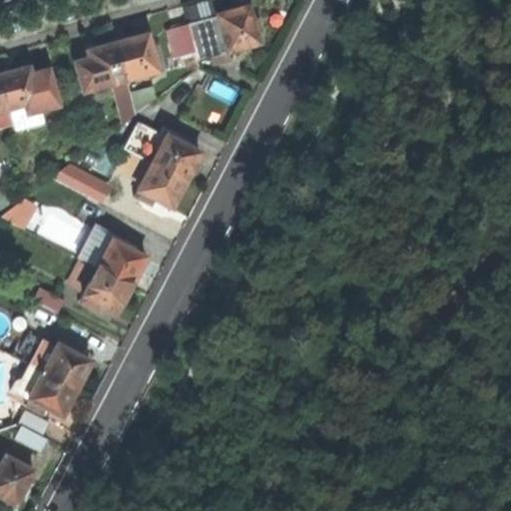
[(186,9),(190,23),(216,16),(212,2),(186,9)]
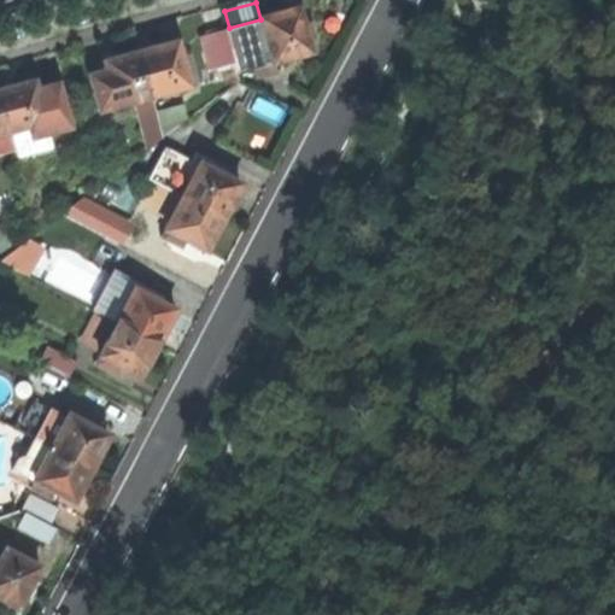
[(229,28),(226,29),(234,64),(236,72),(252,69),(255,77),(277,71),(269,63),(309,52),(305,41),(302,25),(297,9),(265,18),(261,19),(229,28)]
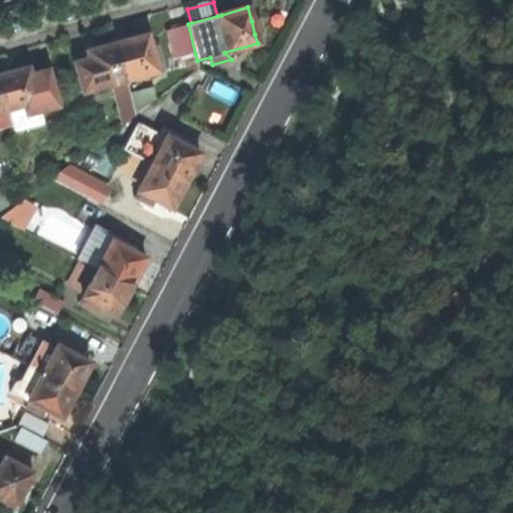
[(258,19),(251,21),(254,34),(261,32),(258,19)]
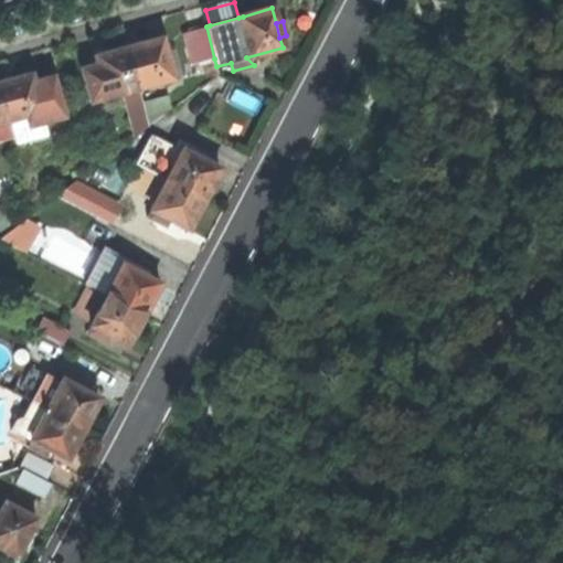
[(184,32),(193,64),(214,59),(206,27),(184,32)]
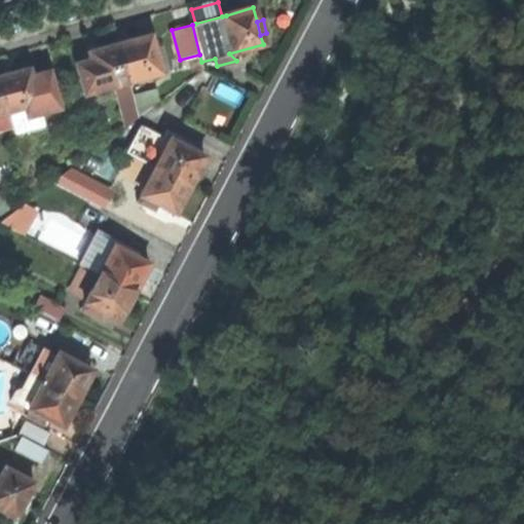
[(140,39),(119,45),(129,82),(159,74),(153,50),(149,37),(140,39)]
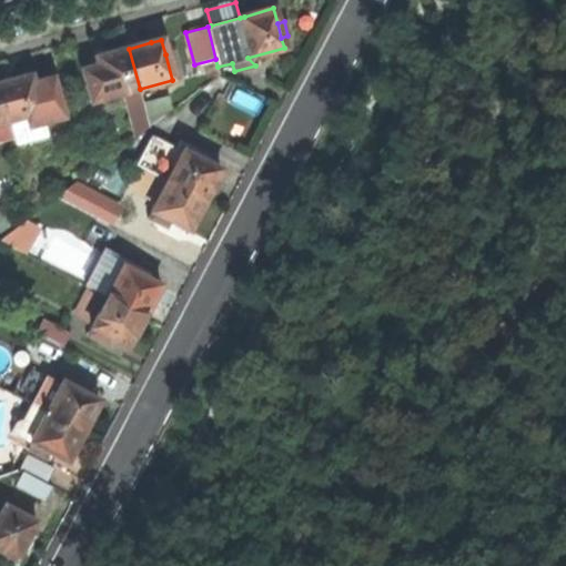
[(89,103),(140,89),(129,49),(103,56),(94,59),(97,66),(80,70),(89,103)]
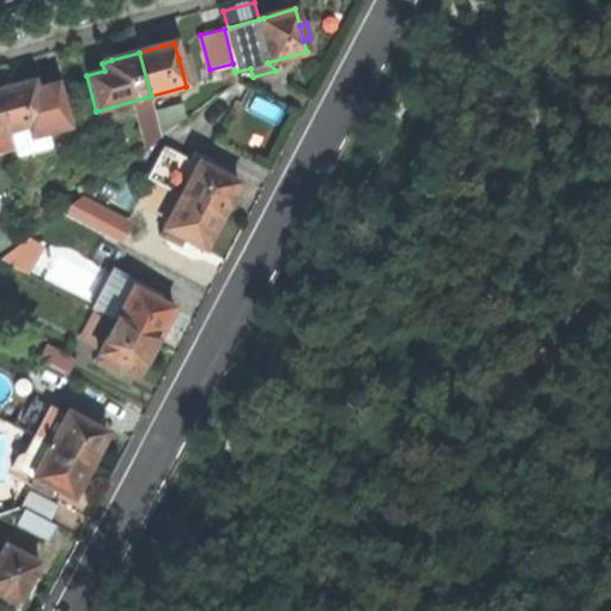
[(186,56),(179,59),(186,86),(194,84),(186,56)]
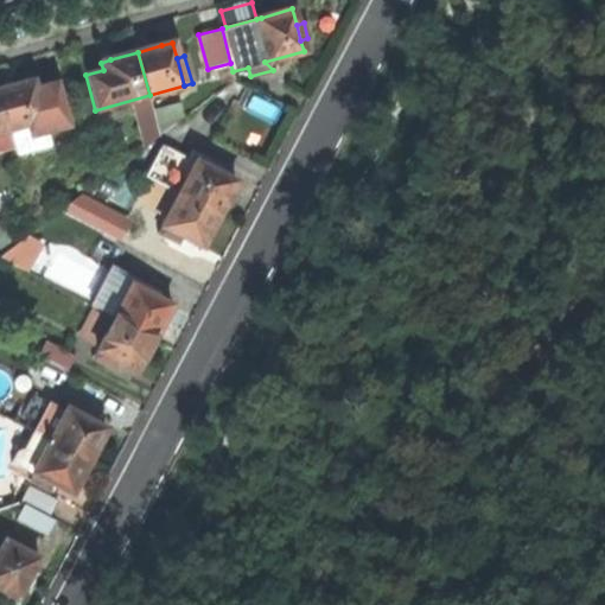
[(24,83),(0,89),(0,100),(13,147),(17,161),(31,157),(30,152),(51,146),(46,132),(67,126),(55,83),(33,89),(31,81),(24,83)]
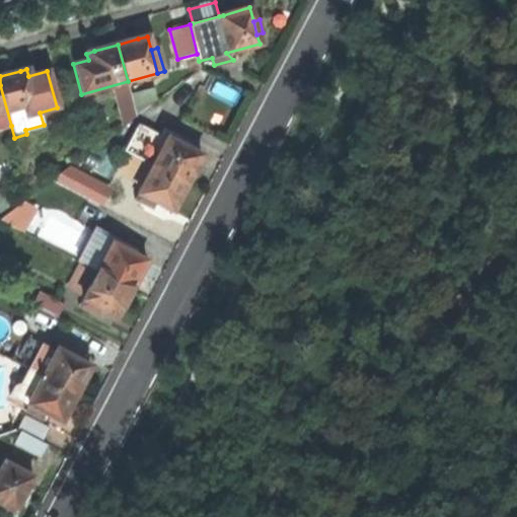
[(0,129),(11,126),(0,85),(0,129)]
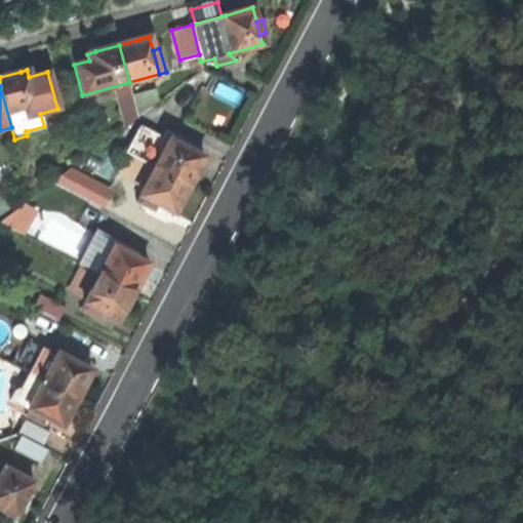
[(126,126),(138,117),(132,94),(118,97),(126,126)]
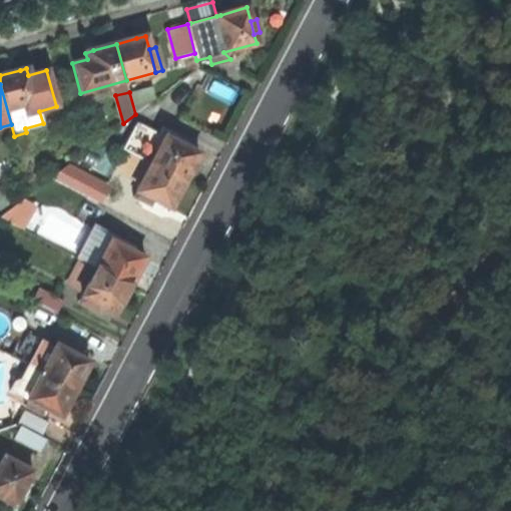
[(194,161),(199,153),(185,146),(188,139),(173,132),(170,139),(165,136),(162,142),(149,135),(152,129),(137,122),(122,149),(128,152),(151,163),(184,181),(194,161)]
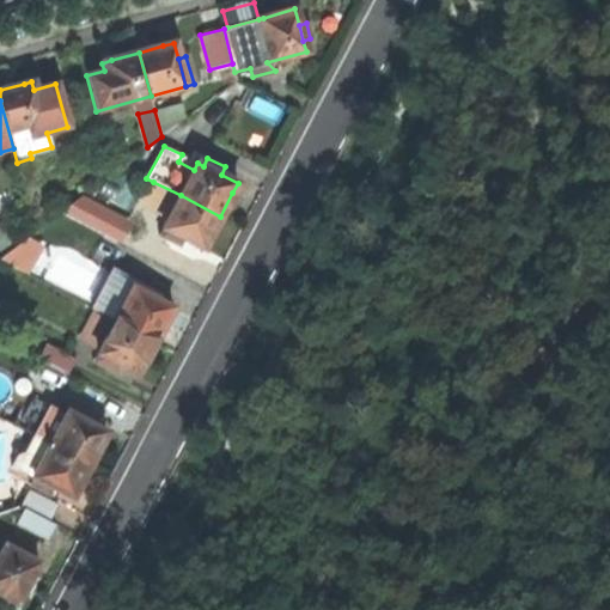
[(197,163),(182,154),(178,162),(194,170),(197,163)]
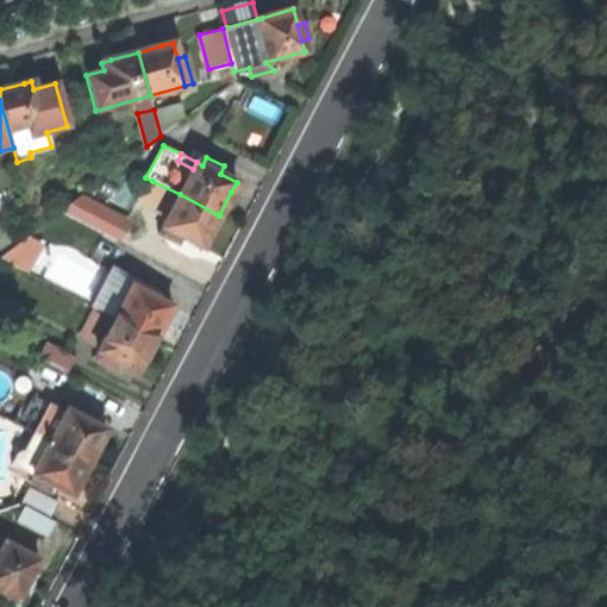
[(141,202),(168,217),(180,194),(152,181),(141,202)]
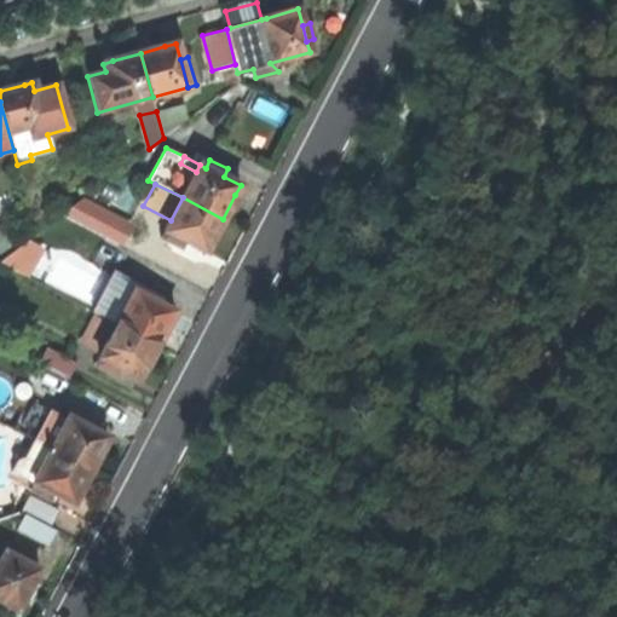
[(214,236),(223,219),(183,197),(171,220),(161,238),(180,249),(185,242),(205,252),(214,236)]
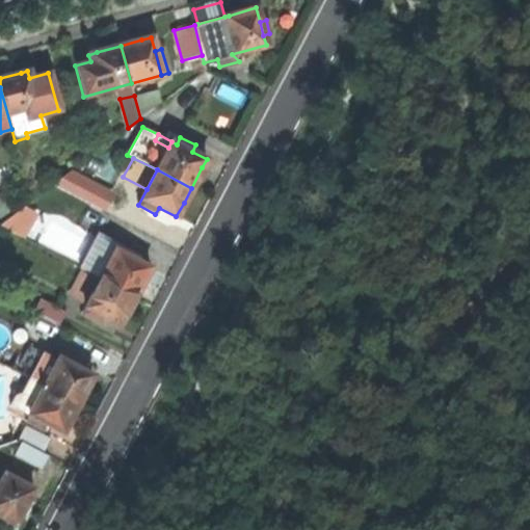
[(53,185),(102,210),(111,192),(70,171),(53,185)]
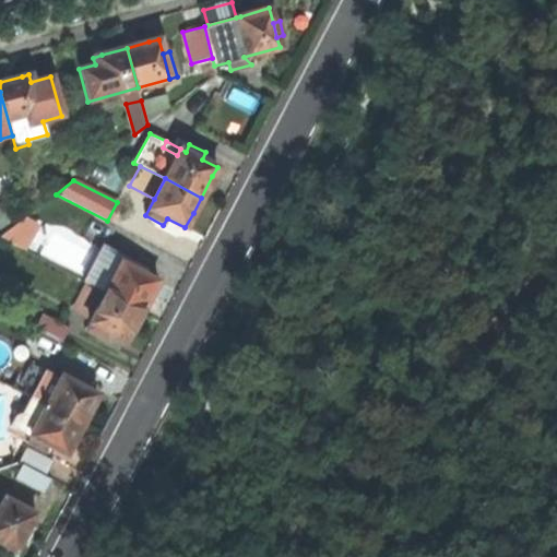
[(0,235),(0,237),(23,249),(36,225),(23,217),(0,235)]
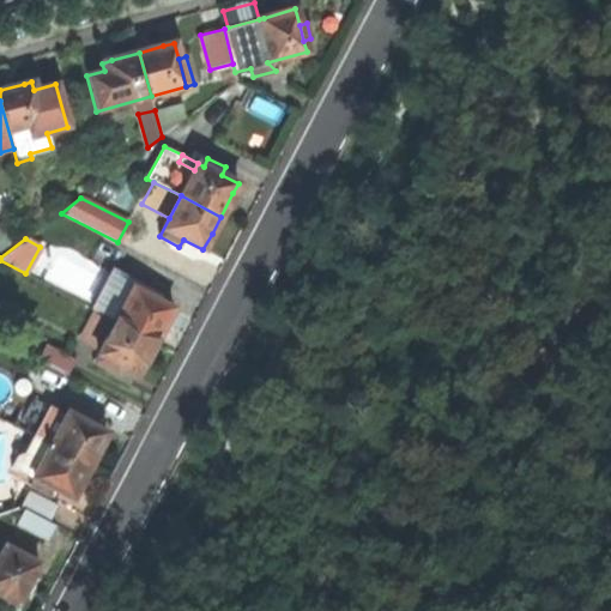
[(164,324),(171,308),(112,276),(94,309),(115,320),(155,340),(164,324)]
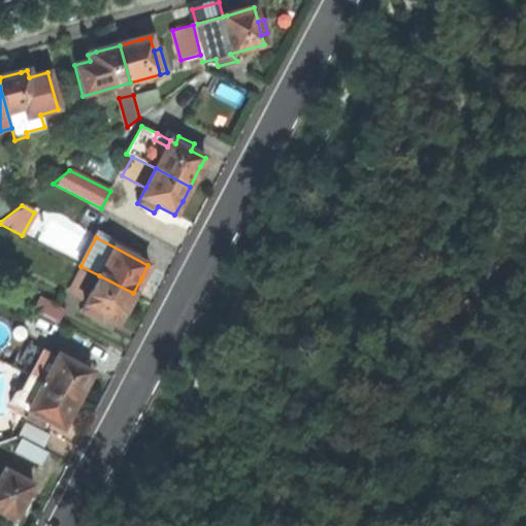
[(68,291),(85,303),(98,277),(79,268),(68,291)]
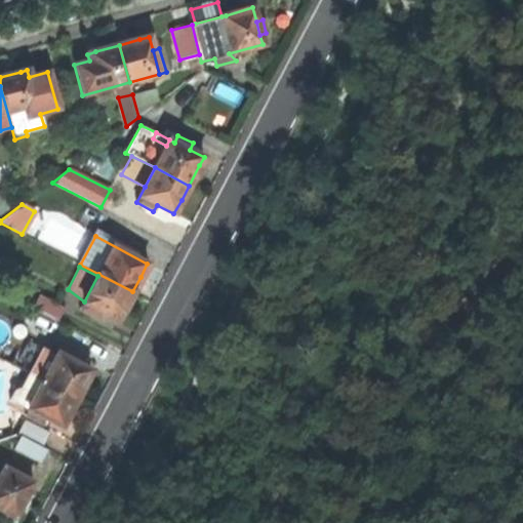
[(123,310),(132,291),(98,274),(97,276),(84,302),(80,309),(97,318),(101,312),(117,321),(123,310)]
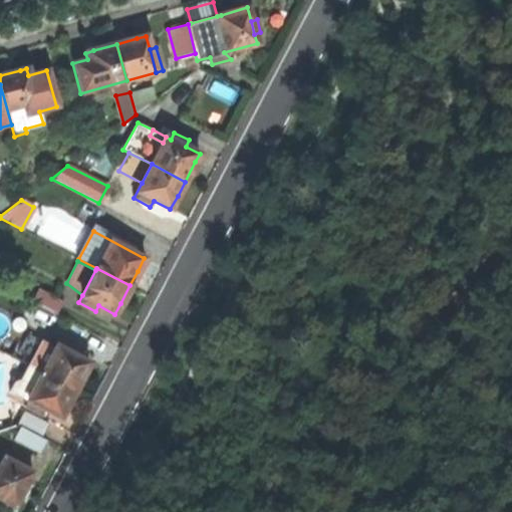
[(58,314),(64,301),(40,288),(33,301),(58,314)]
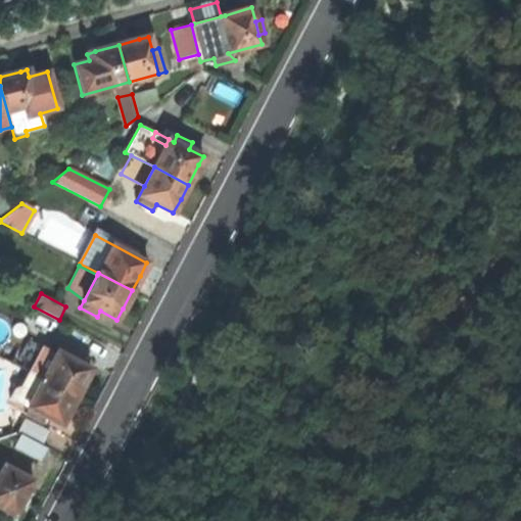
[(14,365),(42,380),(56,354),(29,339),(14,365)]
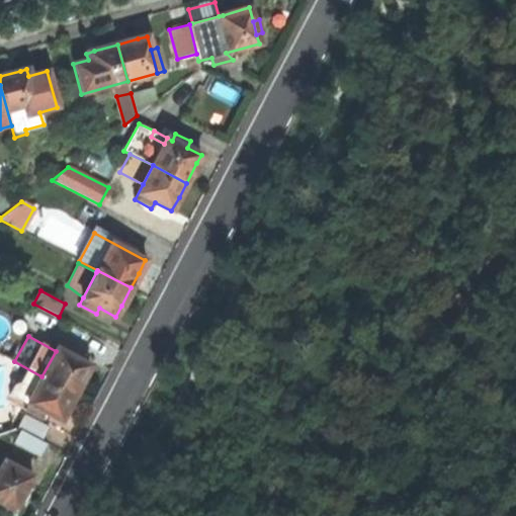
[(80,353),(60,343),(56,351),(41,376),(76,394),(85,375),(90,366),(77,359),(80,353)]
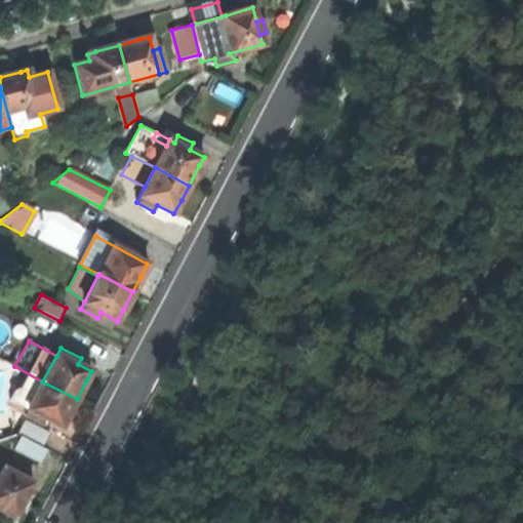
[(68,417),(77,399),(42,381),(28,409),(62,428),(68,417)]
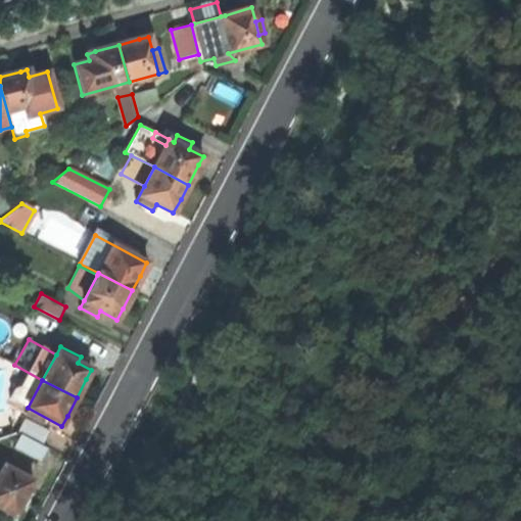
[(43,443),(49,429),(26,417),(18,431),(20,432),(43,443)]
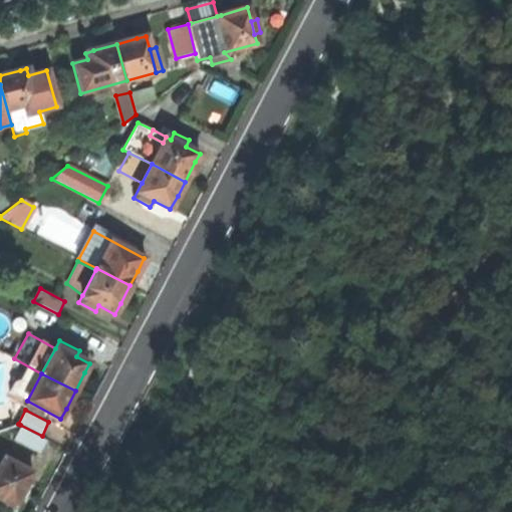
[(37,450),(43,438),(20,425),(14,438),(37,450)]
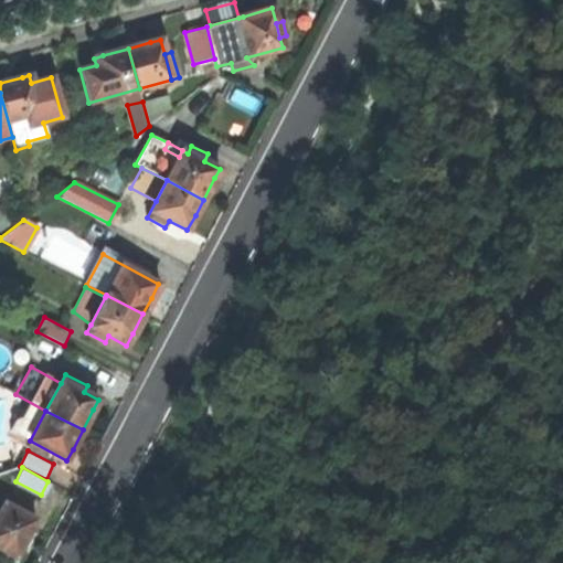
[(0,509),(0,549),(16,558),(27,537),(34,520),(3,503),(0,509)]
